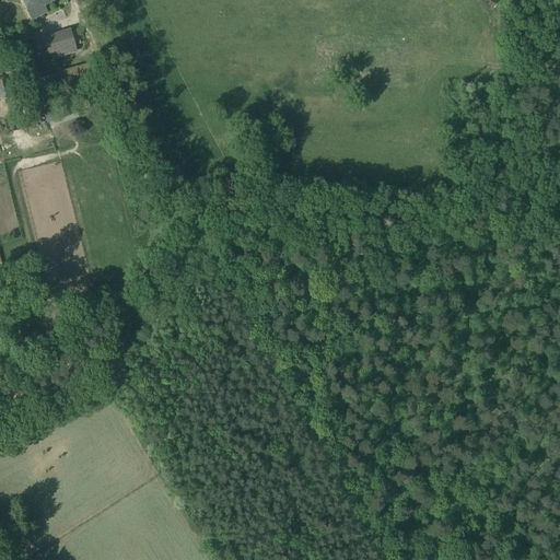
[(22,0),(32,20),(48,12),(45,7),(51,3),(49,0),(22,0)]
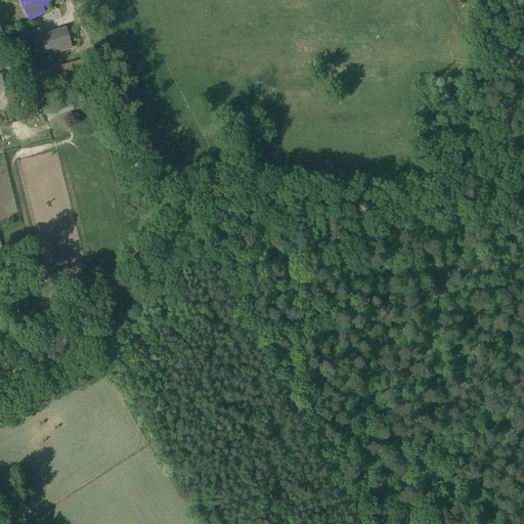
[(64,30),(35,39),(40,54),(70,45),(64,30)]
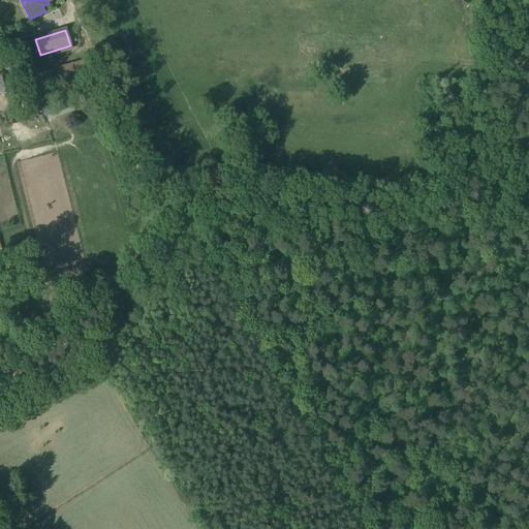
[(26,41),(14,45),(26,88),(91,69),(88,58),(35,73),(26,41)]
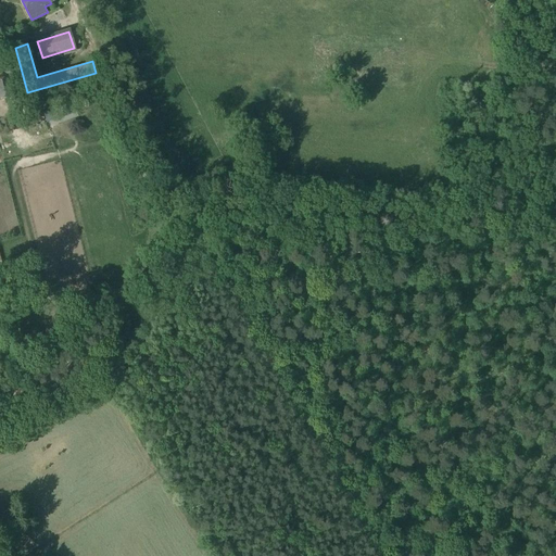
[(9,77),(0,78),(0,99),(11,96),(13,96),(9,77)]
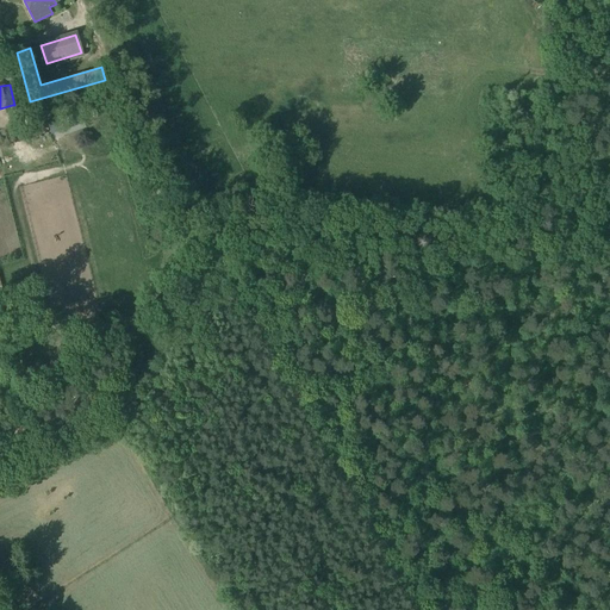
[(14,105),(12,105),(16,119),(31,116),(29,101),(14,105)]
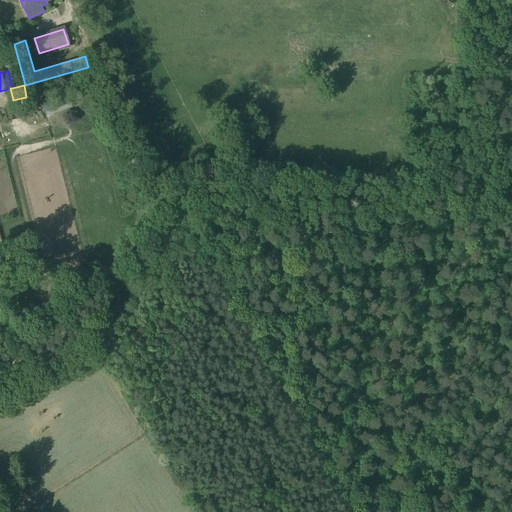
[(40,104),(28,106),(29,113),(41,111),(40,104)]
